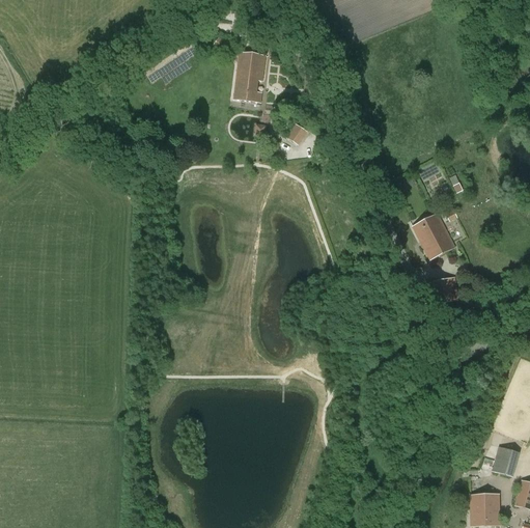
[(224,40),(218,36),(213,42),(219,47),(224,40)]
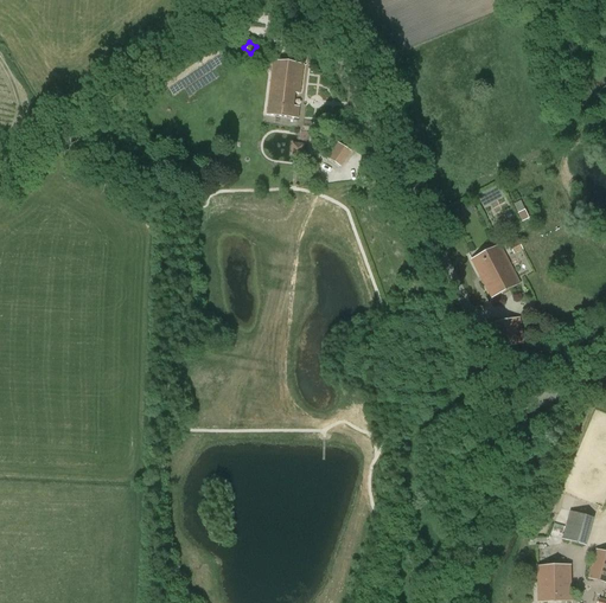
[(299,91),(301,63),(273,59),(267,113),(297,115),(298,104),(292,103),(293,90),(299,91)]
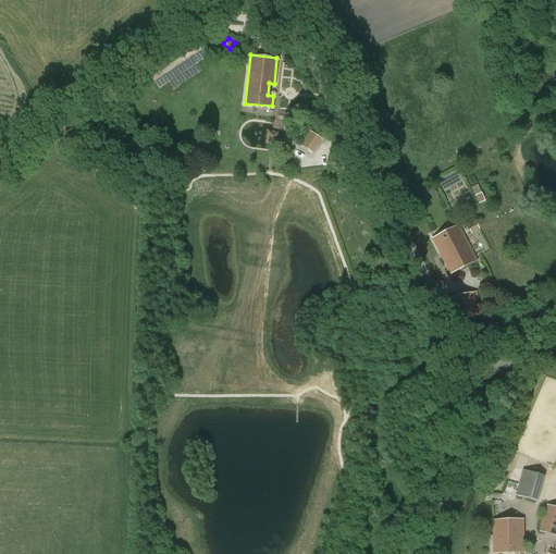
[(299,142),(311,150),(321,136),(309,127),(299,142)]
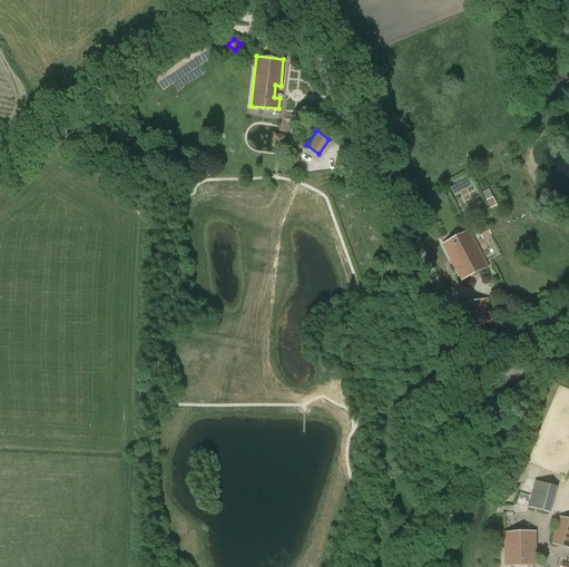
[(481,189),(489,206),(496,203),(488,186),(481,189)]
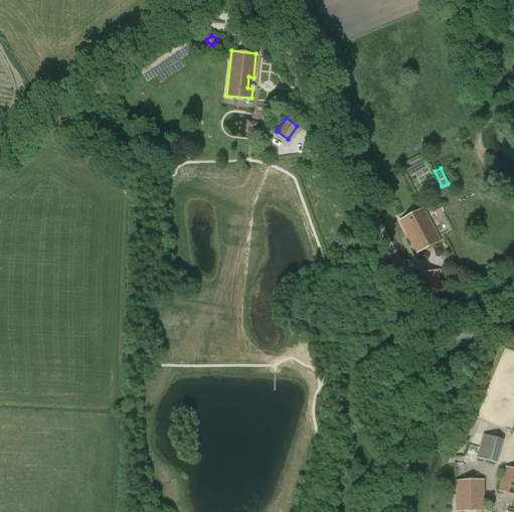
[(439,238),(422,206),(399,218),(416,249),(439,238)]
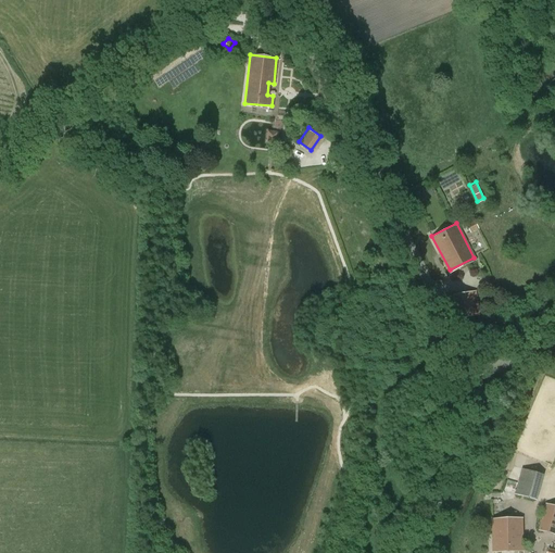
[(448,293),(453,317),(479,312),(475,289),(448,293)]
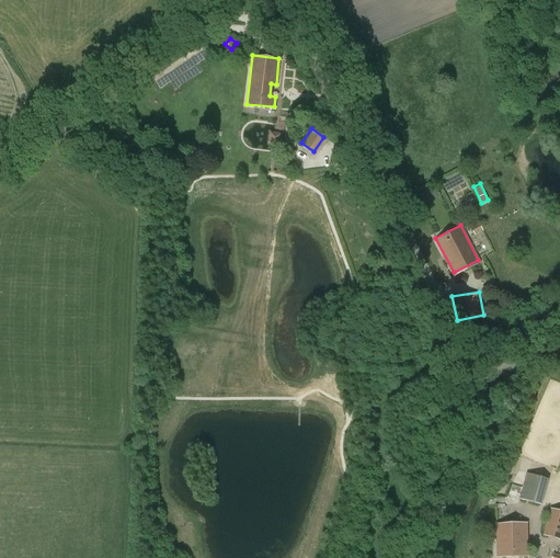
[(518,496),(540,502),(548,477),(526,470),(518,496)]
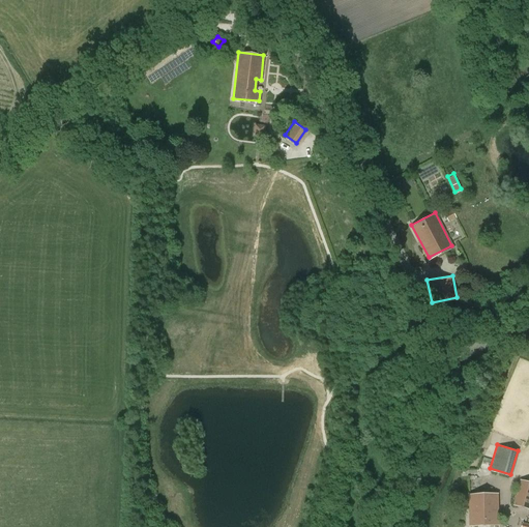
[(528,479),(520,477),(513,502),(528,506),(528,479)]
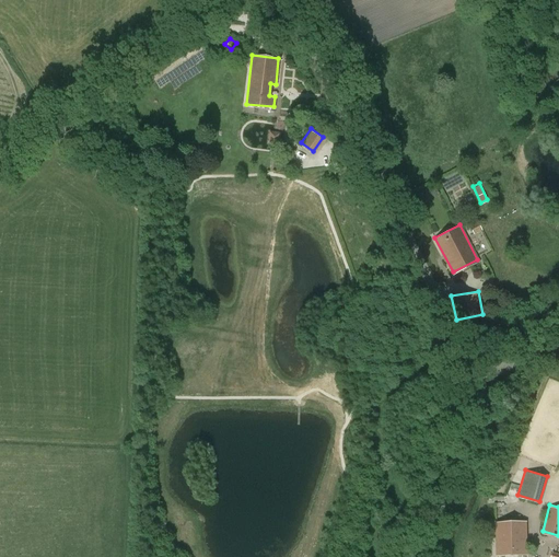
[(525,553),(524,520),(496,521),(497,553),(525,553)]
